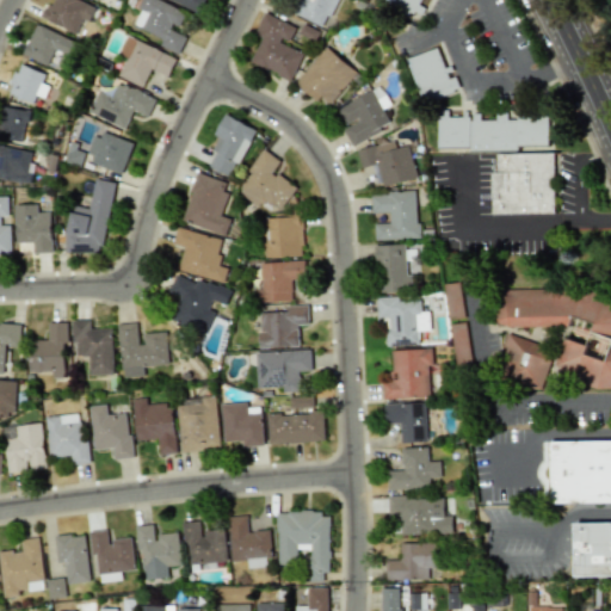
[(90,4),(80,0),(50,0),(43,19),(76,34),(90,4)]
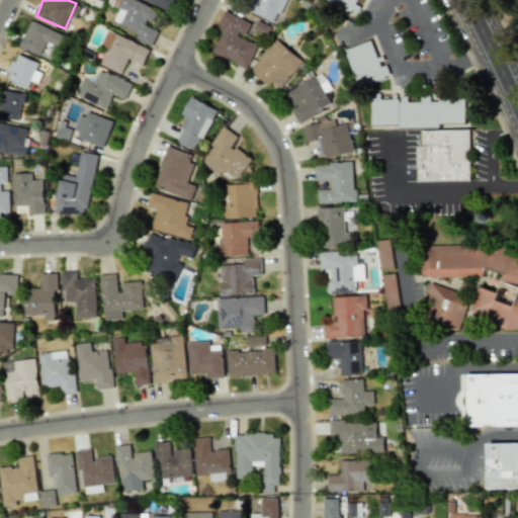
[(159,29),(151,26),(158,9),(134,0),(120,0),(111,21),(139,32),(136,39),(152,46),(159,29)]
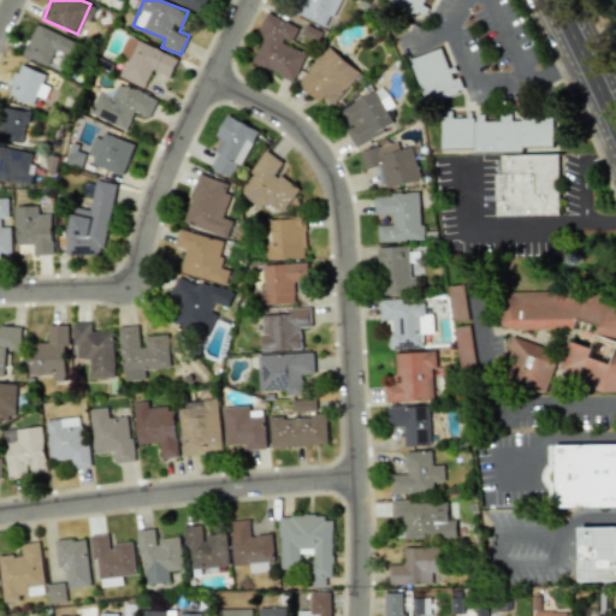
[(172,0),(201,12),(206,0),(172,0)]
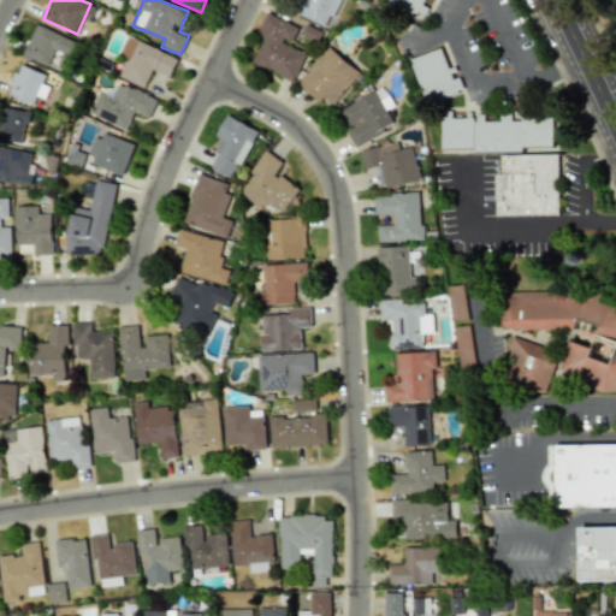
[(297,0),(292,13),(327,27),(337,0),(297,0)]
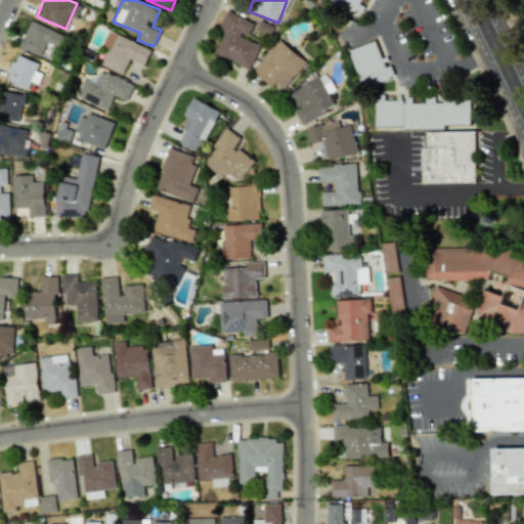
[(332,0),(332,2),(357,13),(362,0),(332,0)]
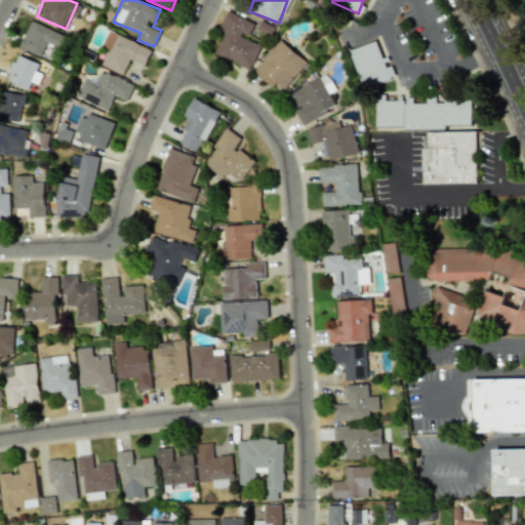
[(215,54),(250,69),(260,44),(247,38),(254,23),(227,11),(218,30),(225,32),(215,54)]
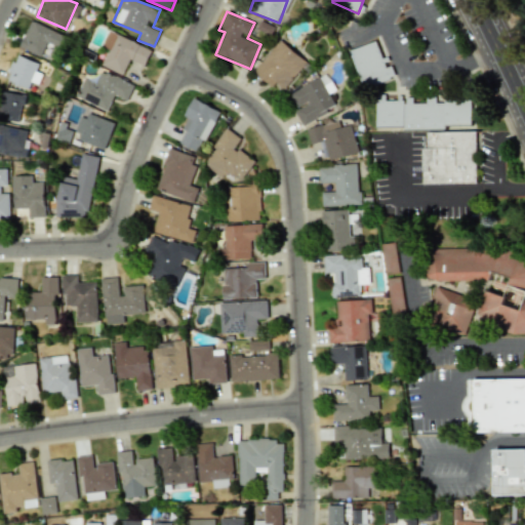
[(68,37),(31,21),(18,47),(41,56),(46,43),(52,46),(48,55),(58,59),(68,37)]
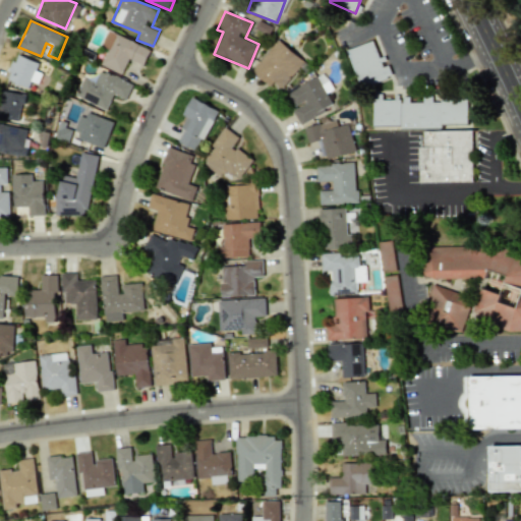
[(101,65),(122,74),(128,59),(143,65),(151,49),(108,32),(102,46),(108,49),(101,65)]
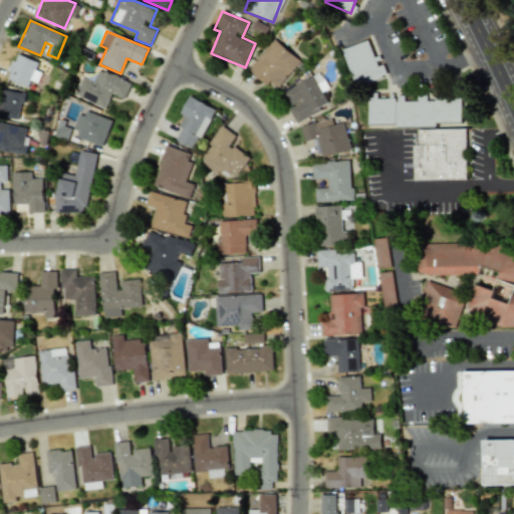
[(266,85),(270,80),(278,87),(300,61),(274,39),(248,70),(266,85)]
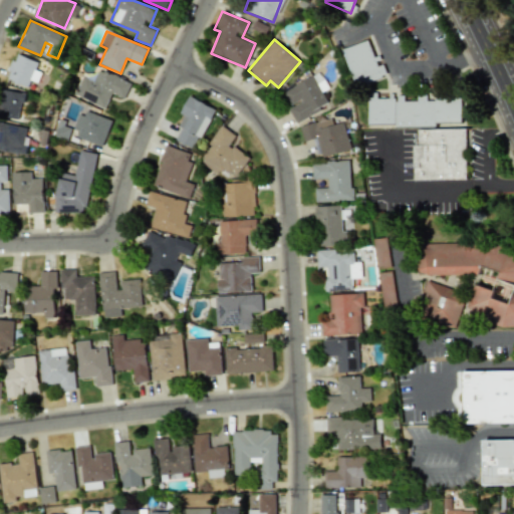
[(342,50),(356,86),(387,75),(380,59),(375,61),(367,40),(342,50)]
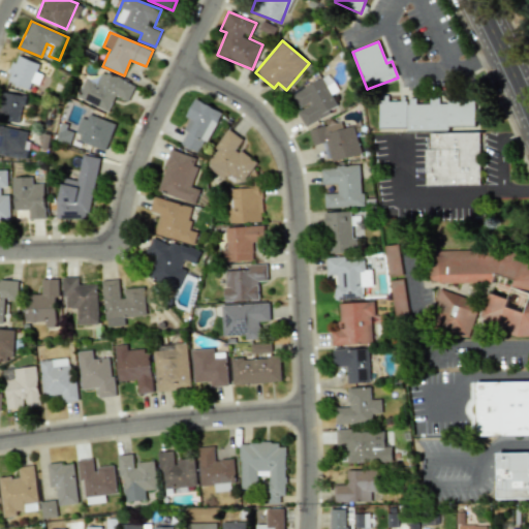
[(39,63),(14,56),(7,82),(29,89),(31,83),(38,85),(42,74),(36,72),(39,63)]
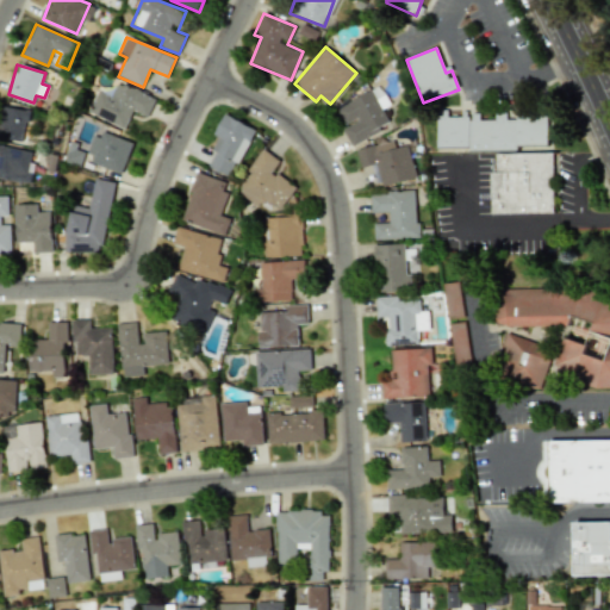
[(125,129),(134,111),(148,117),(156,99),(119,81),(112,97),(99,91),(88,112),(125,129)]
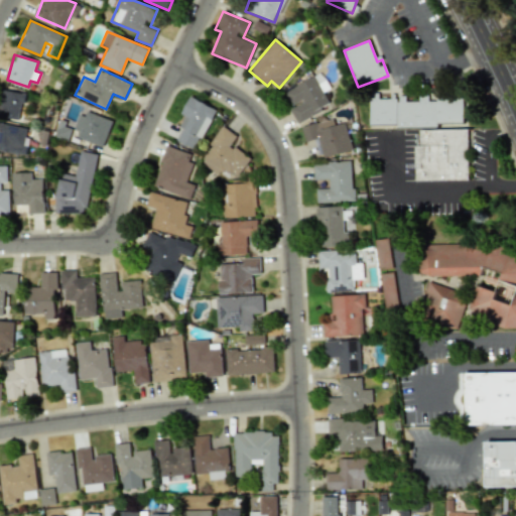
[(282,92),(289,108),(296,122),(330,106),(323,92),(329,89),(321,73),(282,92)]
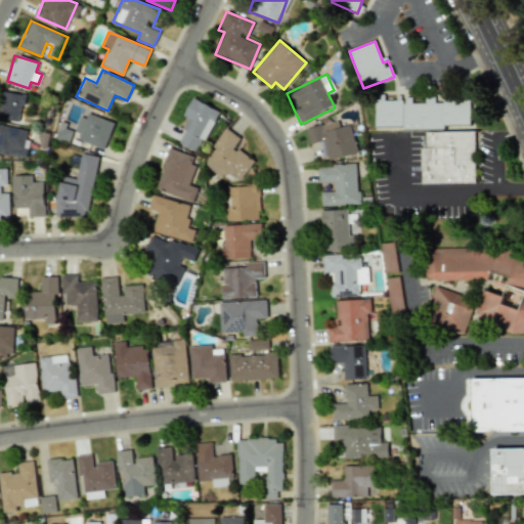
[(0,103),(0,119),(19,122),(25,95),(2,91),(0,103)]
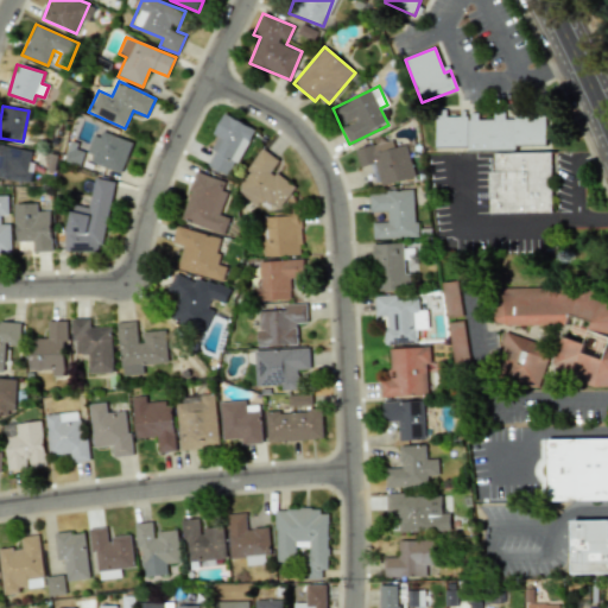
[(435,149),(514,150),(514,145),(544,145),(545,115),(504,115),(504,112),(493,112),(493,120),(477,120),(477,113),(468,113),(468,112),(458,112),(458,116),(445,116),(445,109),(436,109),(435,149)]
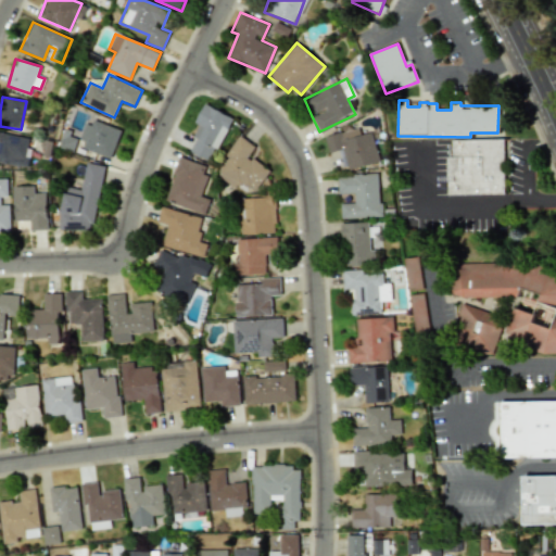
[(231,116),(203,104),(196,124),(201,126),(189,152),(212,162),(231,116)]
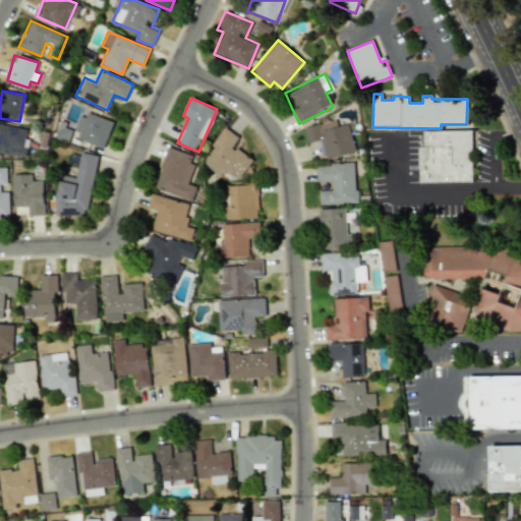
[(74,137),(104,149),(114,122),(84,111),(74,137)]
